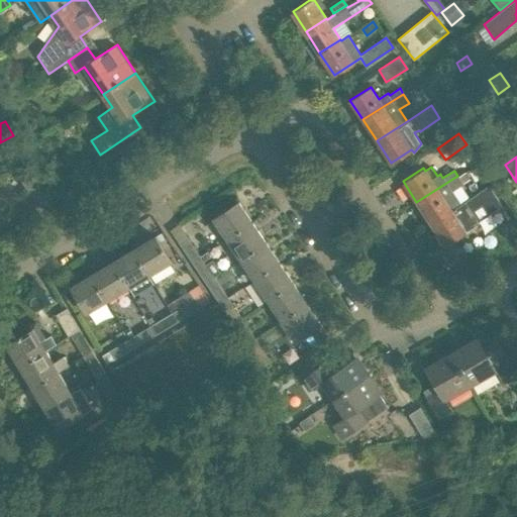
[(471,180),(466,173),(458,177),(457,176),(416,202),(430,223),(477,193),(476,192),(459,202),(452,192),(471,180)]
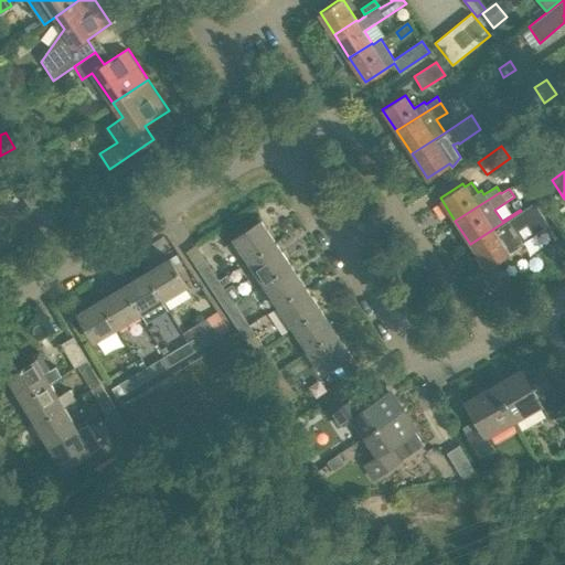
[(546,224),(532,202),(520,210),(521,211),(470,244),(484,267),(522,243),(513,230),(526,221),(534,232),(546,224)]
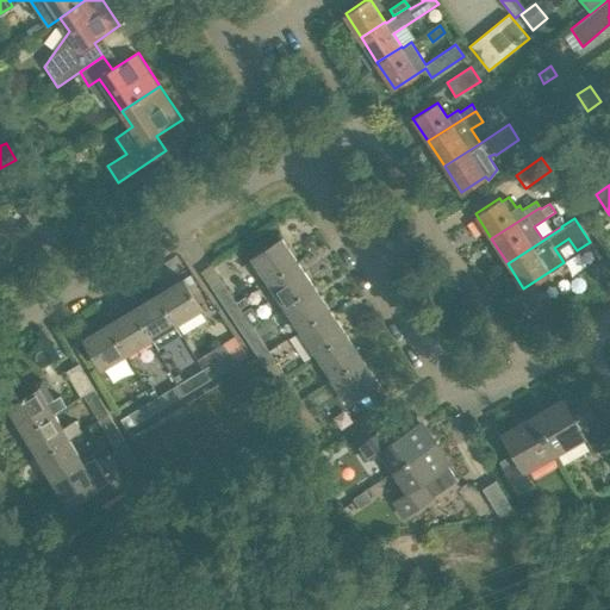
[(269,282),(299,262),(284,237),(253,257),(269,282)]
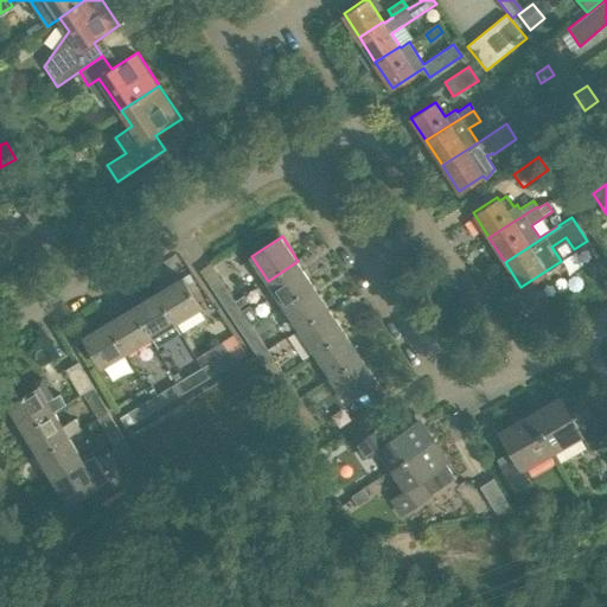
[(283,305),(314,285),(298,261),(268,281),(283,305)]
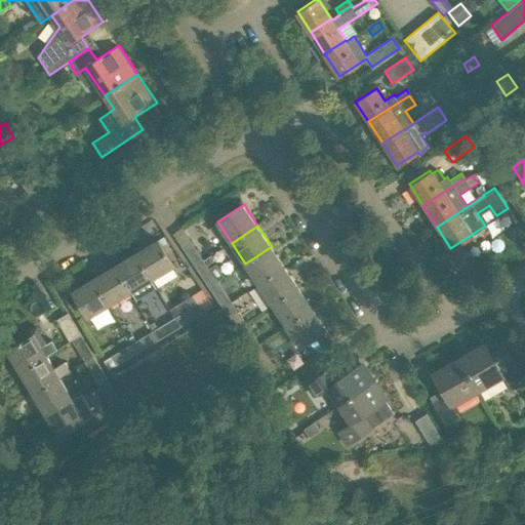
[(153,278),(174,266),(159,239),(137,252),(153,278)]
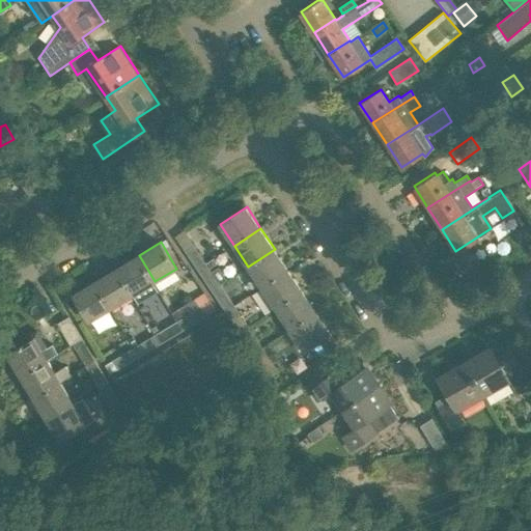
[(198,270),(207,263),(207,262),(193,242),(184,248),(198,270)]
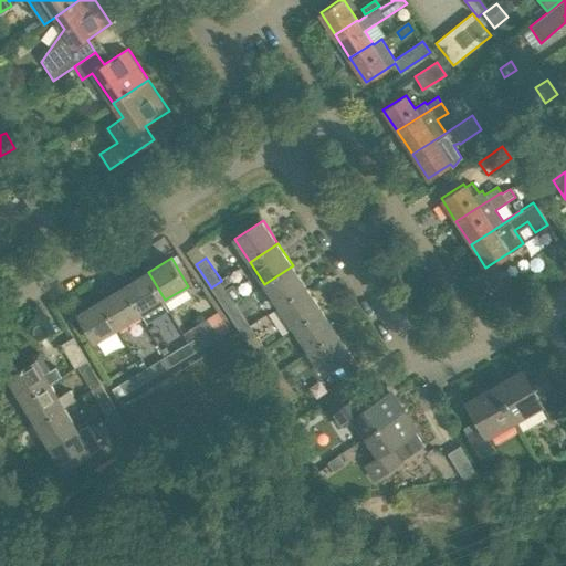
[(280,306),(307,287),(293,265),(264,284),(280,306)]
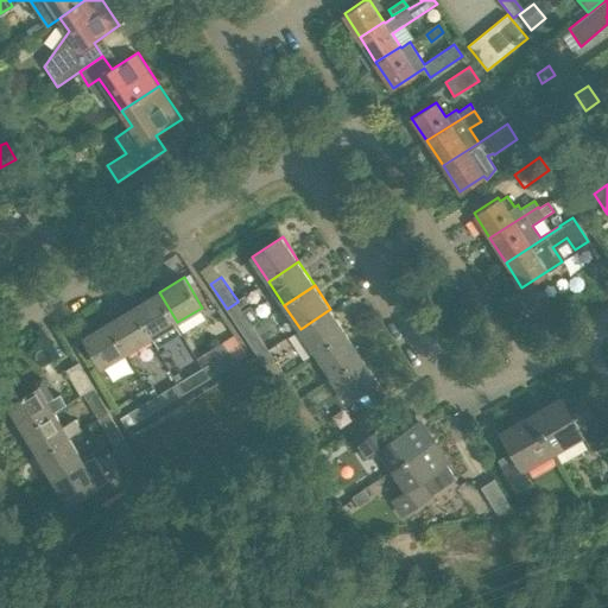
[(153,337),(177,322),(159,292),(134,306),(153,337)]
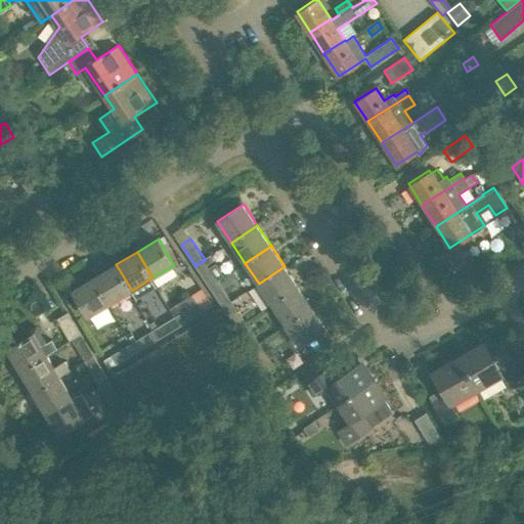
[(210,268),(208,265),(214,260),(211,256),(205,259),(205,260),(195,266),(209,287),(218,280),(219,280),(224,276),(216,264),(210,268)]
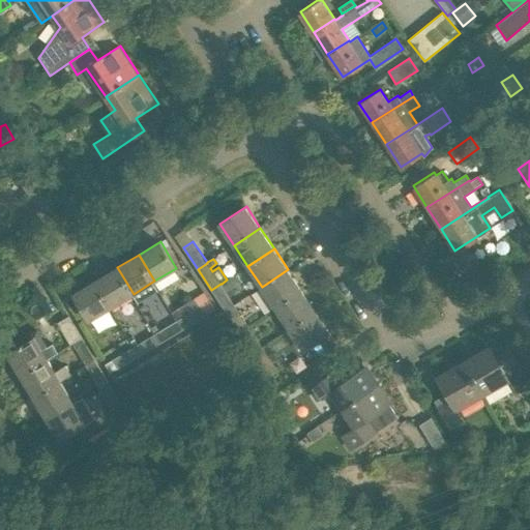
[(112,306),(134,294),(117,267),(96,280),(112,306)]
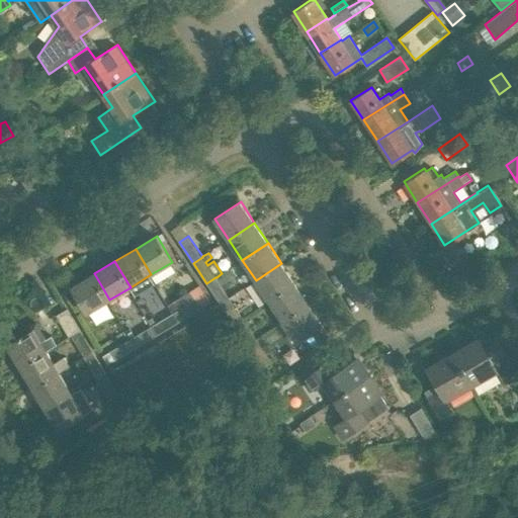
[(269,300),(294,283),(281,263),(256,280),(269,300)]
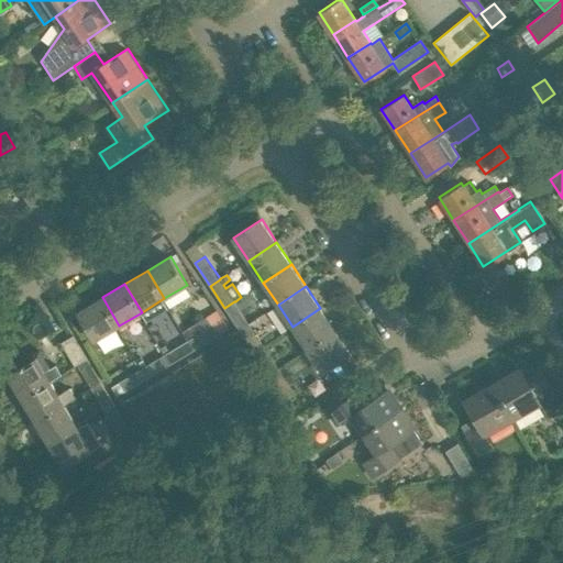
[(96,340),(103,335),(119,326),(102,297),(78,311),(96,340)]
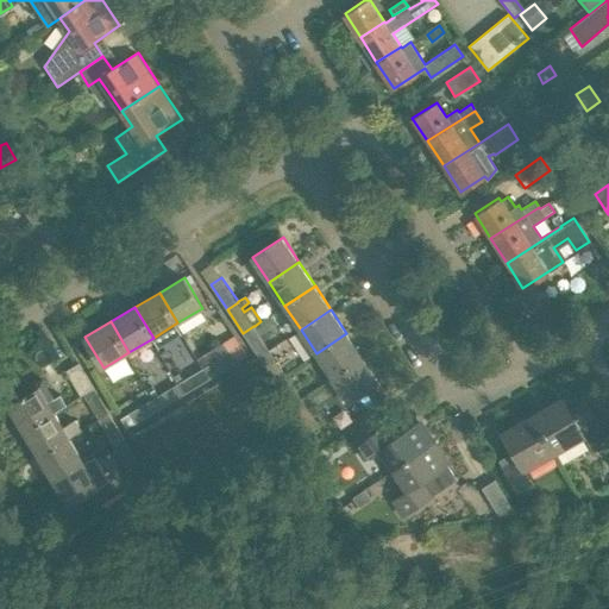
[(259,357),(270,350),(255,326),(253,326),(243,333),(259,357)]
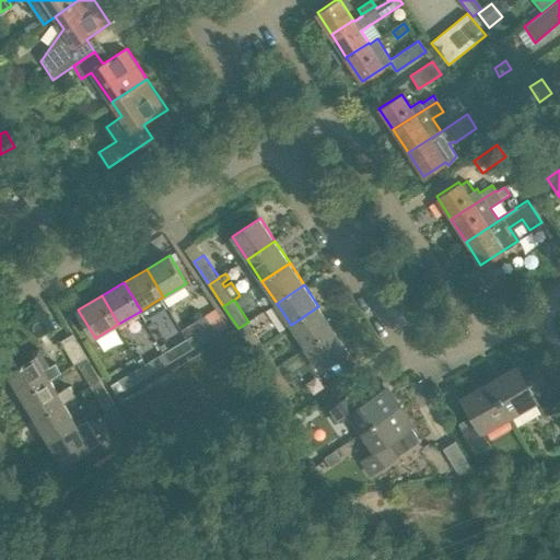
[(305,347),(334,328),(318,306),(291,325),(305,347)]
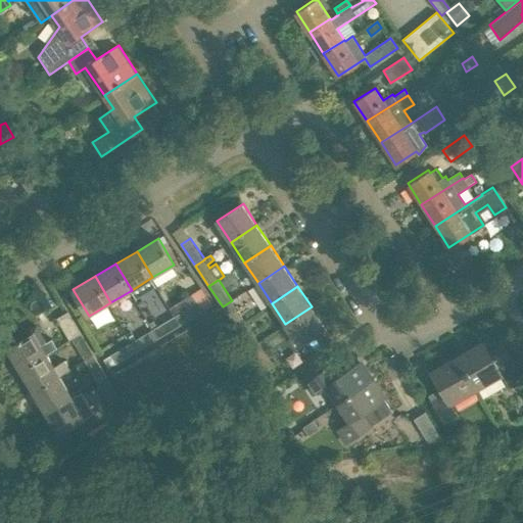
[(175,315),(187,307),(183,300),(170,307),(175,315)]
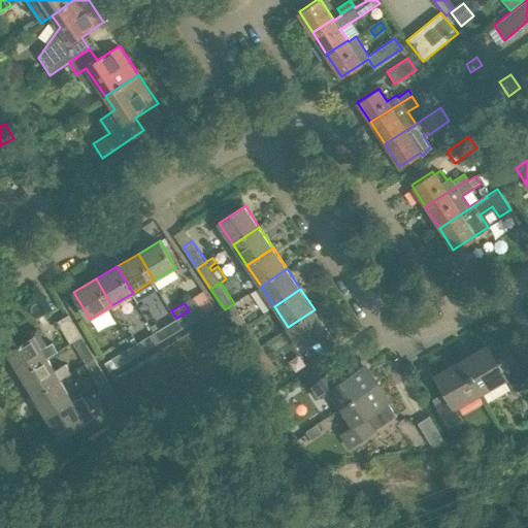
[(238,330),(248,324),(234,303),(225,309),(238,330)]
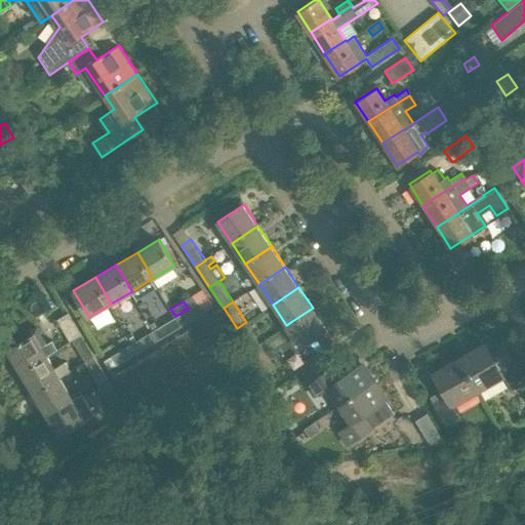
[(180,326),(203,313),(198,304),(177,315),(180,320),(177,322),(180,326)]
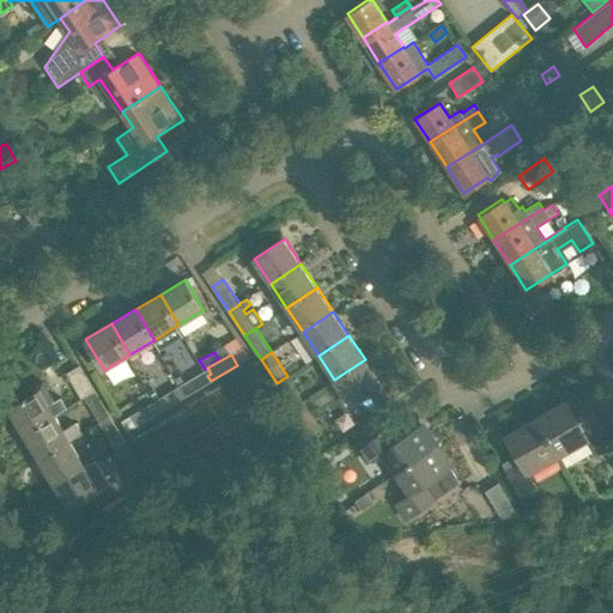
[(351,405),(382,384),(365,359),(334,380),(351,405)]
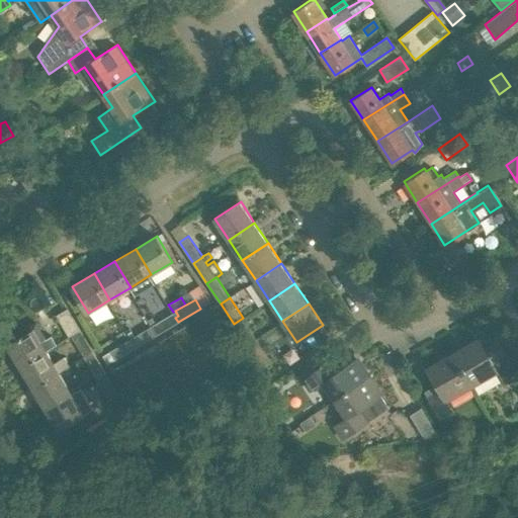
[(73,336),(77,334),(75,330),(79,327),(68,308),(59,314),(73,336)]
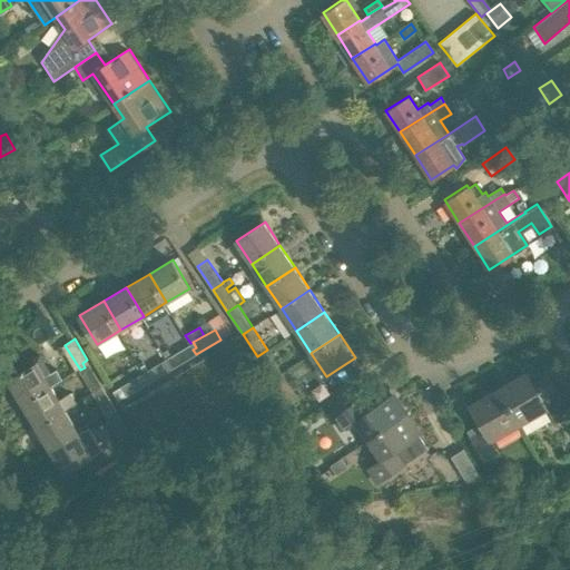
[(174,367),(196,354),(193,350),(196,347),(193,342),(168,357),(174,367)]
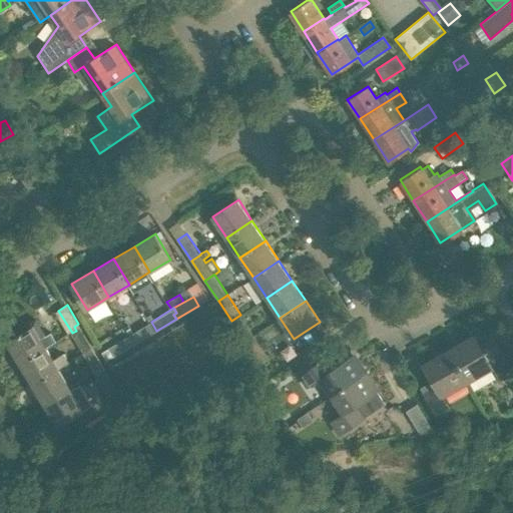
[(192,318),(204,339),(214,332),(202,312),(192,318)]
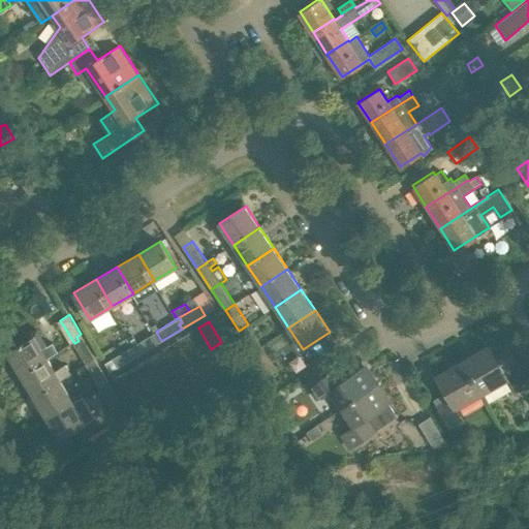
[(253,351),(262,345),(248,324),(239,331),(253,351)]
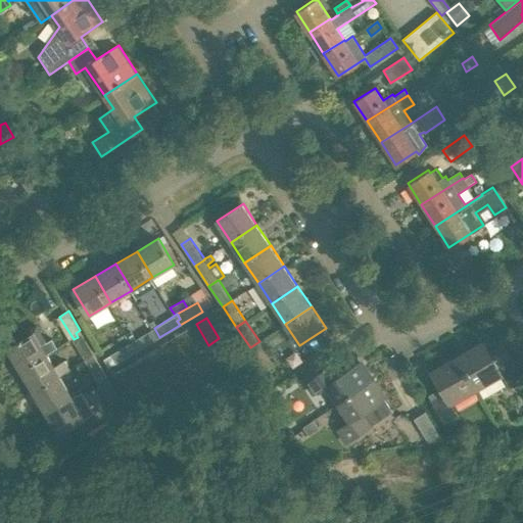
[(196,324),(185,330),(198,351),(208,345),(196,324)]
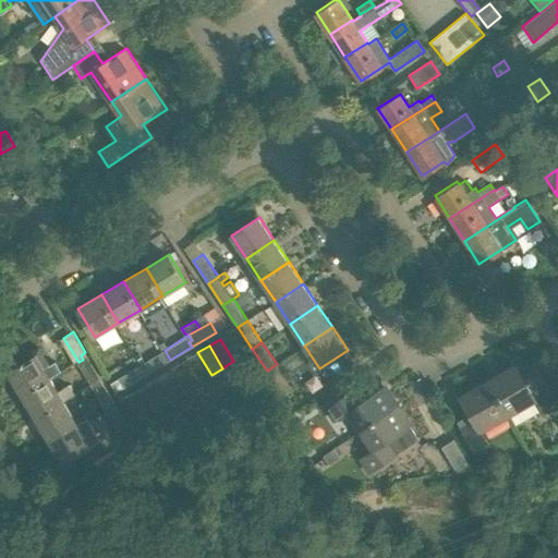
[(25,361),(8,372),(21,393),(49,376),(50,379),(61,373),(56,362),(50,365),(39,348),(23,358),(25,361)]
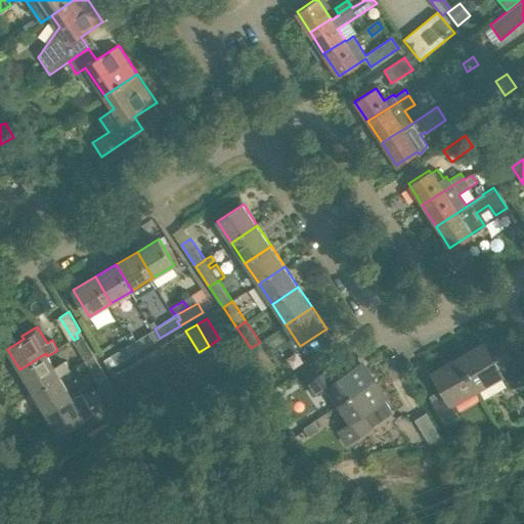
[(140,349),(160,338),(155,329),(131,342),(134,347),(137,345),(140,349)]
